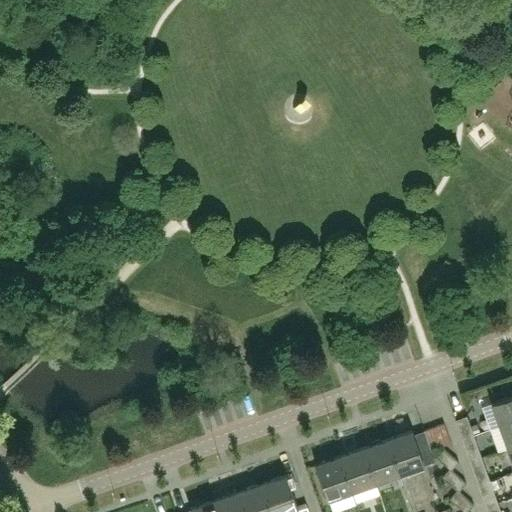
[(499,426),(511,421),(511,395),(491,403),(499,426)]
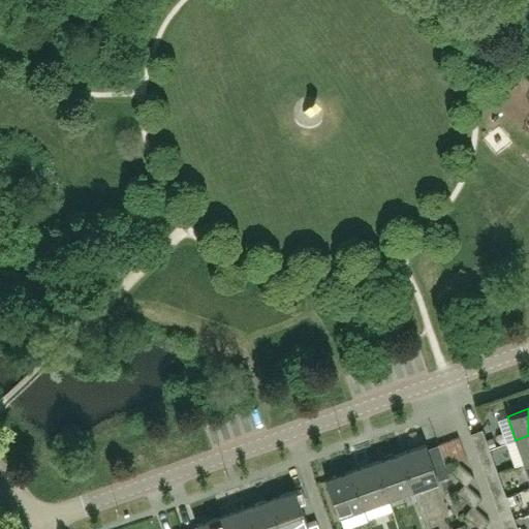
[(493,438),(486,440),(483,431),(470,435),(476,454),(489,449),(491,448),(491,446),(495,445),(493,438)]
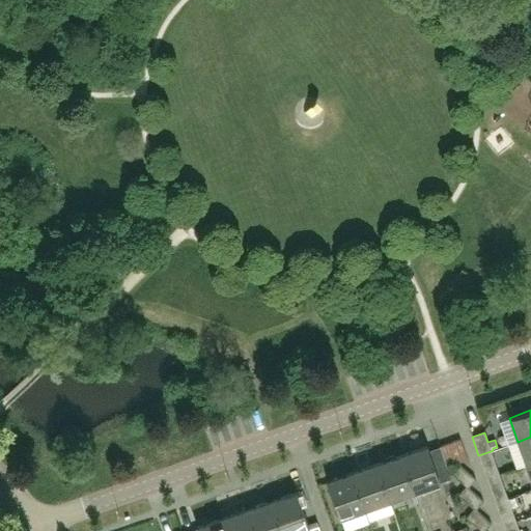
[(530,463),(530,437),(518,442),(526,465),(530,463)]
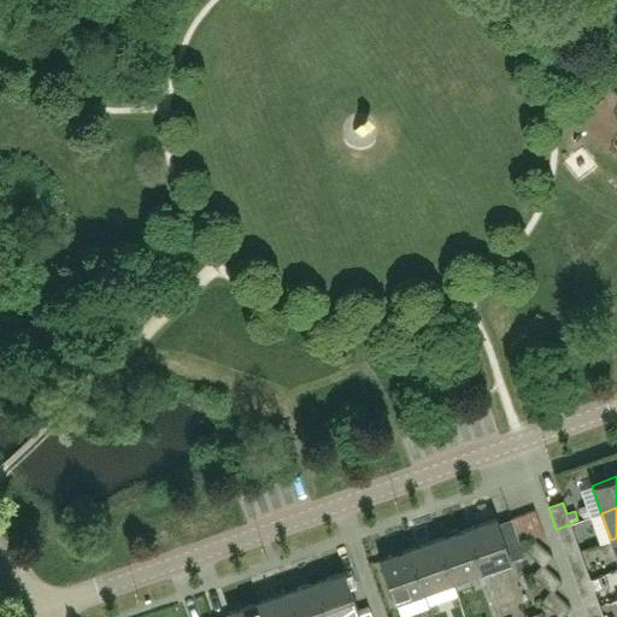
[(534,511),(522,515),(530,539),(542,534),(534,511)]
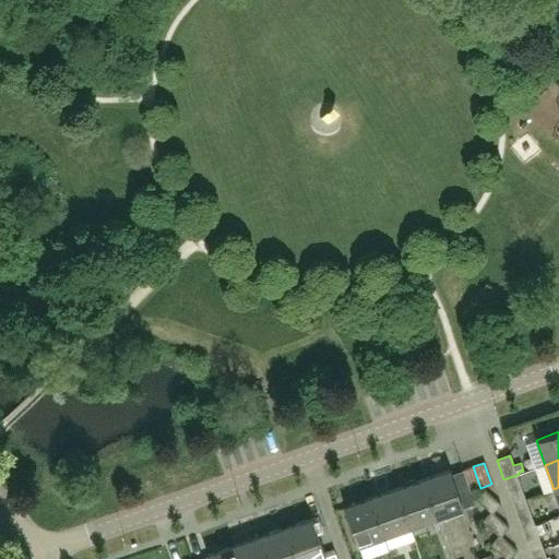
[(480,488),(473,466),(462,471),(470,491),(480,488)]
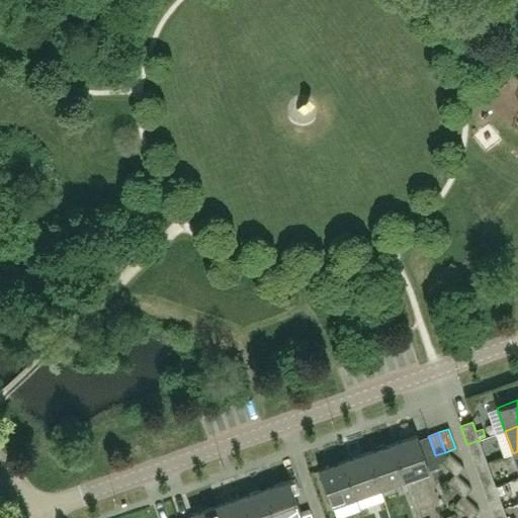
[(416,435),(392,444),(404,480),(429,471),(416,435)]
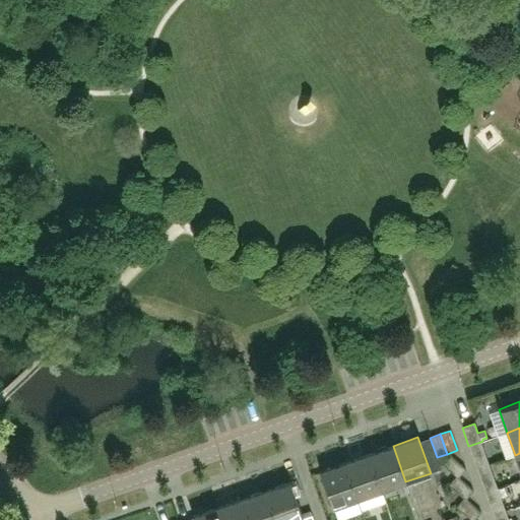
[(437,457),(430,438),(420,441),(432,472),(442,469),(437,457)]
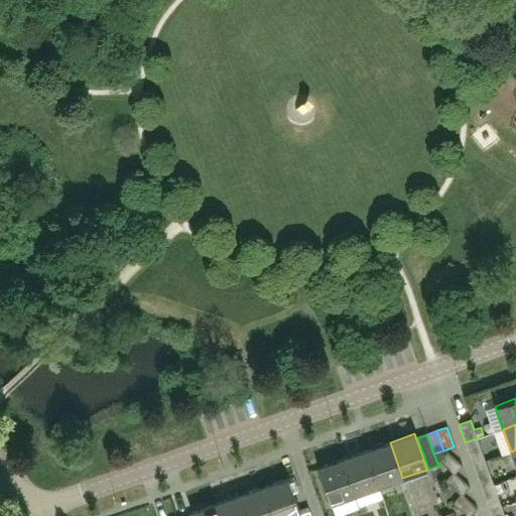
[(485,461),(477,438),(465,442),(473,466),(485,461)]
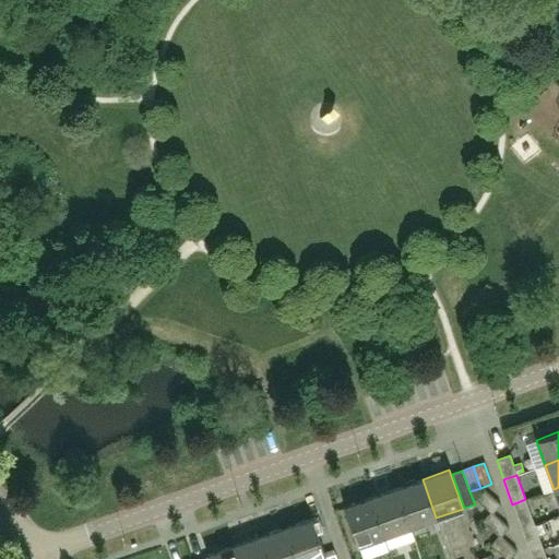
[(436,518),(423,479),(396,488),(411,527),(436,518)]
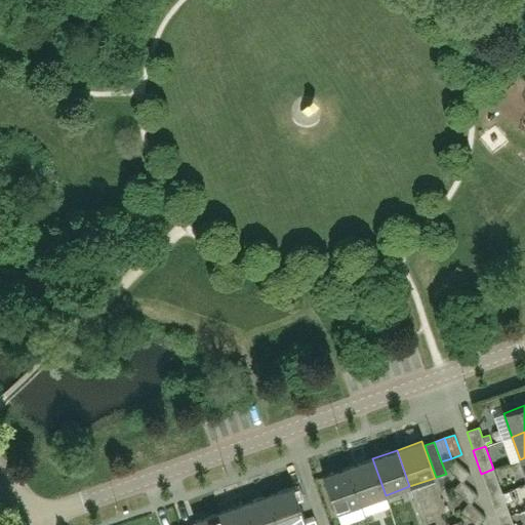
[(386,495),(372,458),(348,468),(361,503),(386,495)]
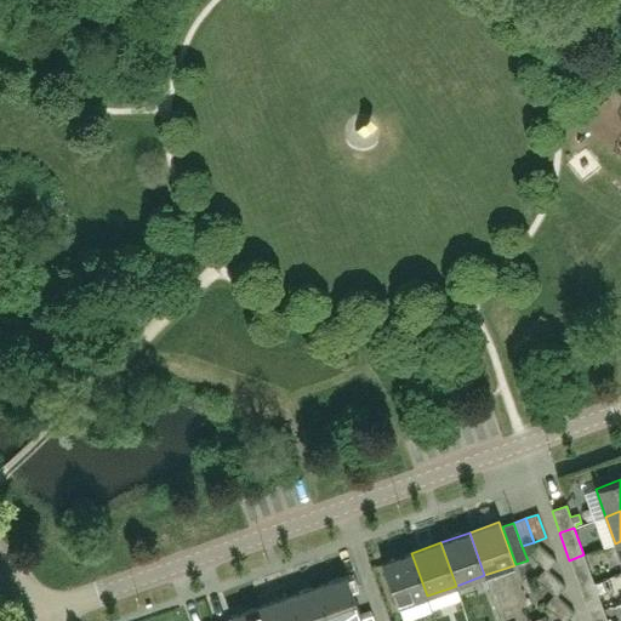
[(535,545),(527,553),(547,570),(554,560),(535,545)]
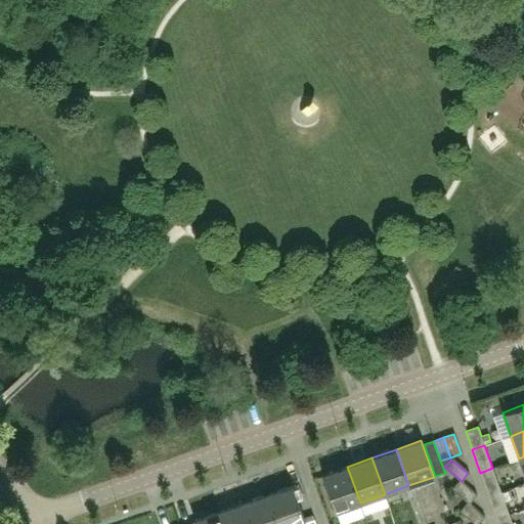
[(360,503),(347,467),(322,475),(336,512),(360,503)]
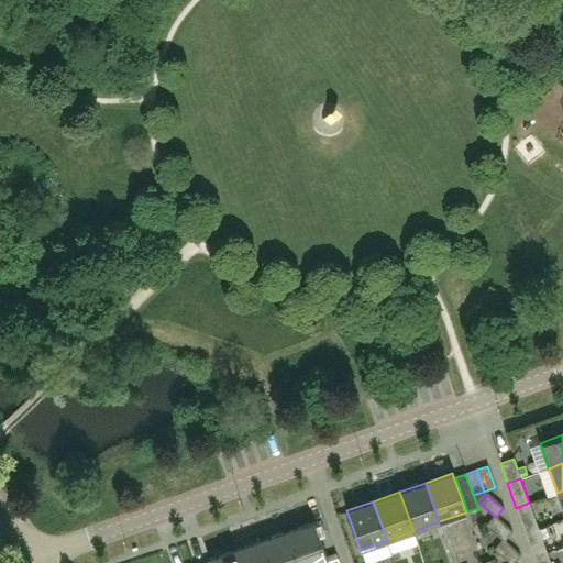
[(529,503),(516,508),(525,532),(538,528),(529,503)]
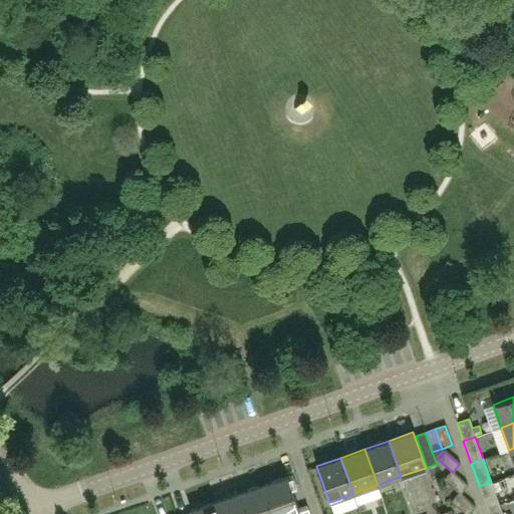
[(451,471),(443,480),(460,494),(468,485),(451,471)]
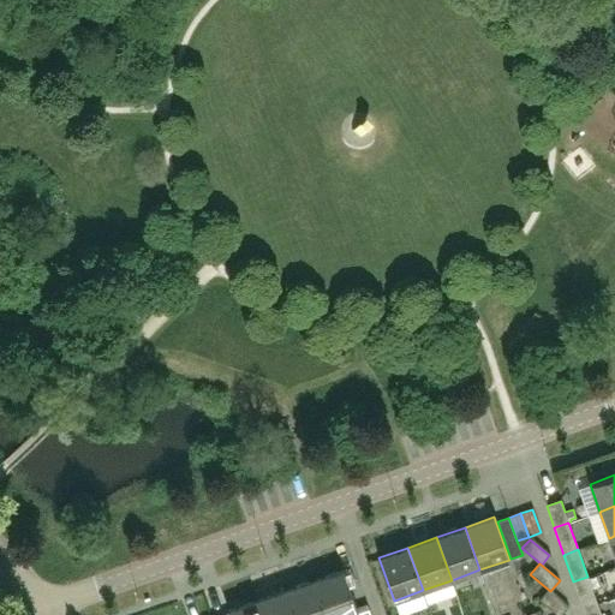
[(344,571),(314,580),(326,614),(351,614),(358,613),(344,571)]
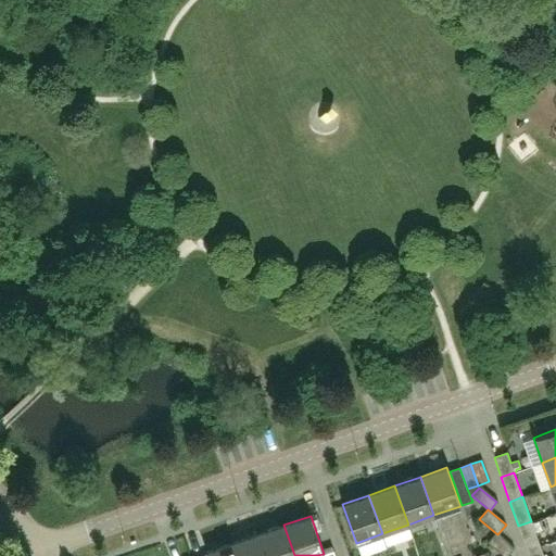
[(540,545),(531,521),(518,526),(527,551),(540,545)]
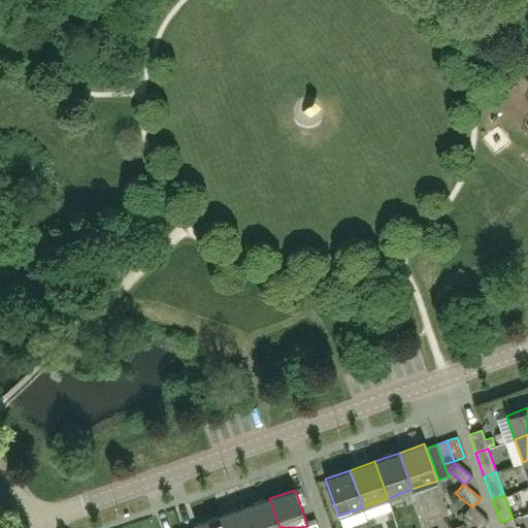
[(279,527),(269,498),(244,507),(252,527),(279,527)]
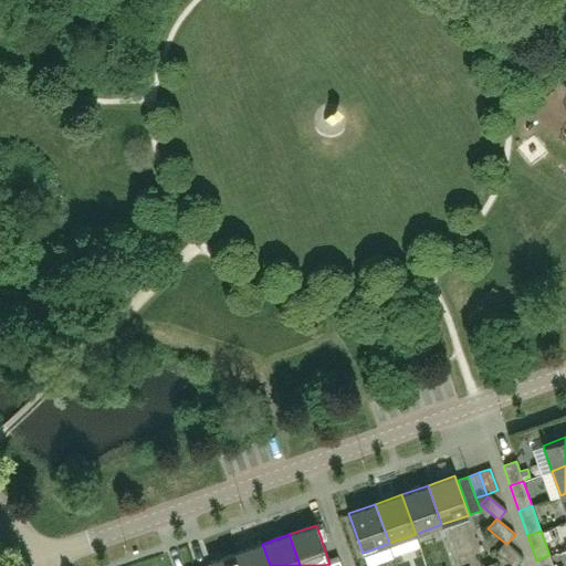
[(504,543),(495,554),(511,565),(514,565),(522,557),(504,543)]
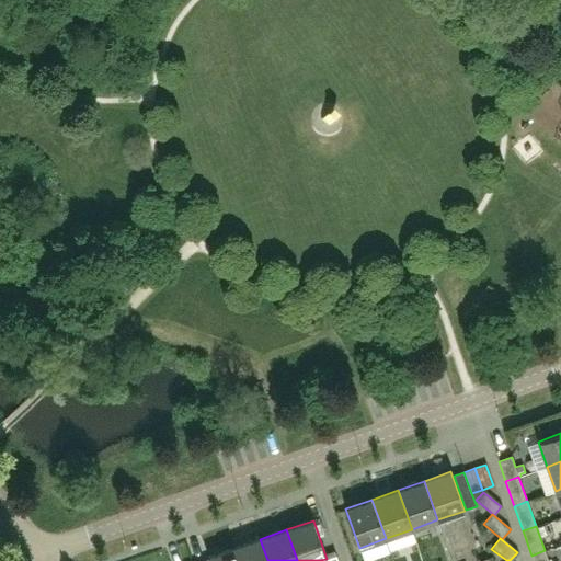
[(267,560),(260,539),(235,548),(239,560),(267,560)]
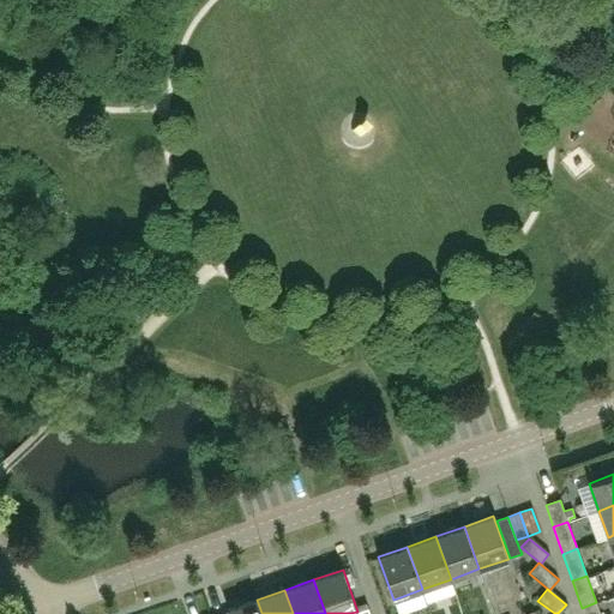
[(262,613),(257,600),(227,609),(228,612),(222,613),(262,613)]
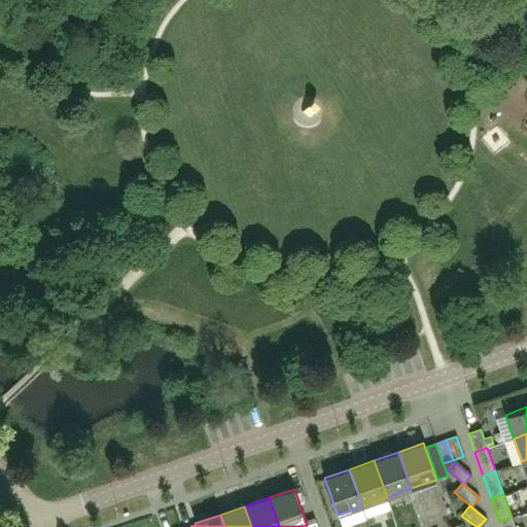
[(515,526),(512,517),(499,522),(501,526),(515,526)]
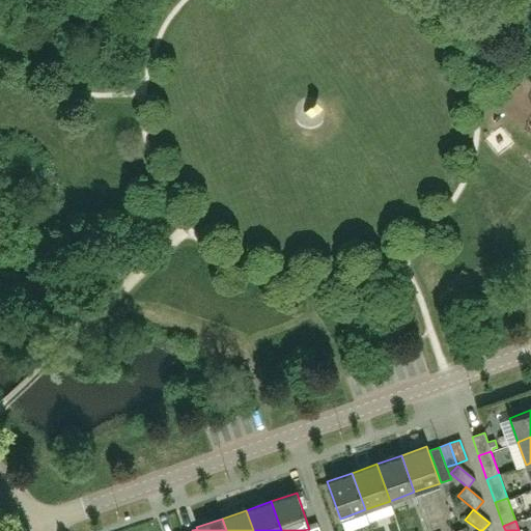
All buildings are outlined.
